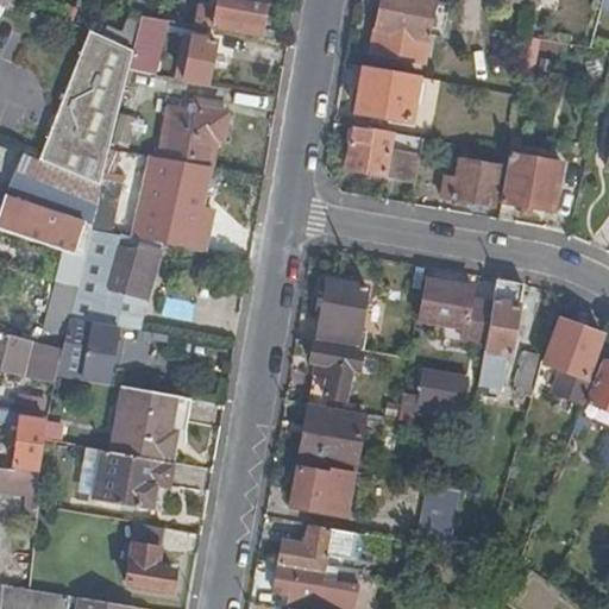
[(264,0),(219,0),(217,11),(211,10),(207,27),(213,30),(214,27),(258,36),(264,0)]
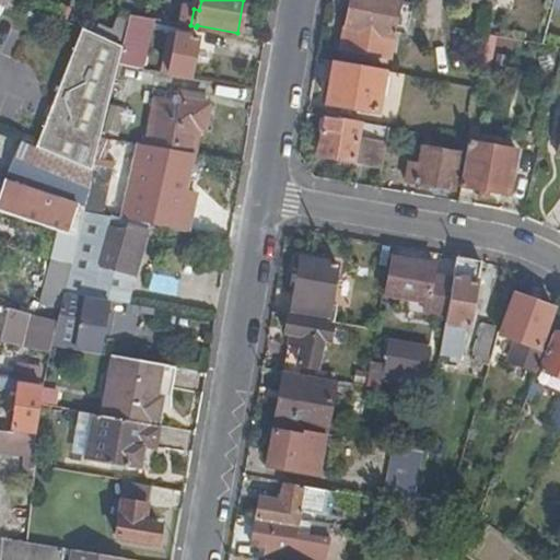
[(399,0),(350,0),(342,49),(391,58),(399,0)]
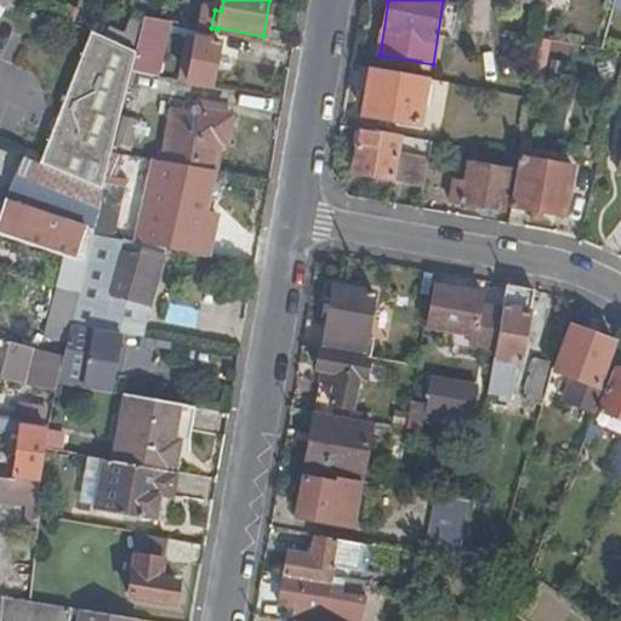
[(143,18),(136,52),(134,63),(158,68),(169,22),(143,18)]
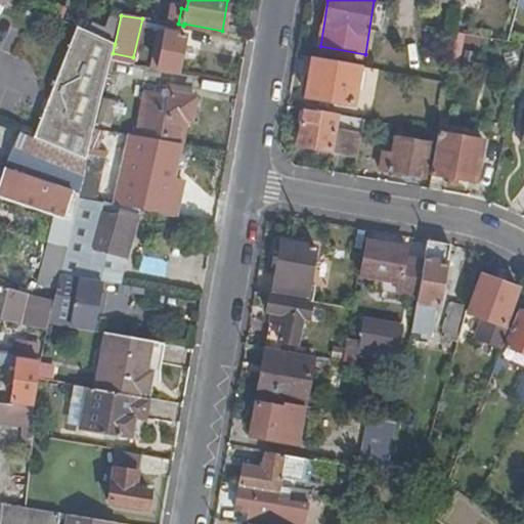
[(77,27),(35,137),(87,158),(94,129),(110,61),(113,53),(115,44),(77,27)]
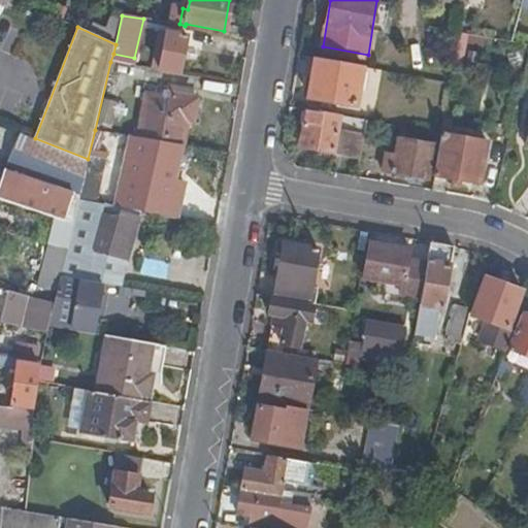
[(159,71),(178,74),(187,35),(166,32),(159,71)]
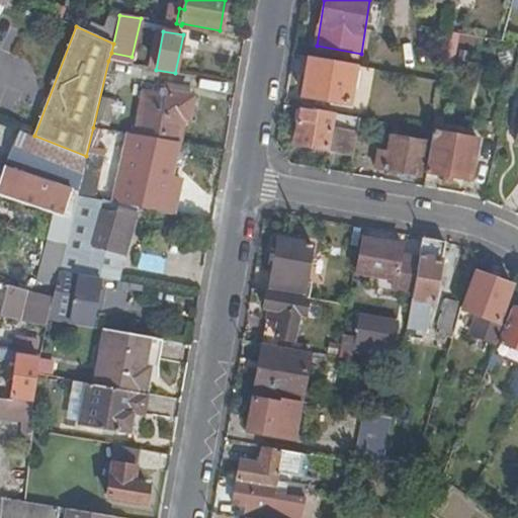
[(456,63),(461,33),(451,32),(446,62),(456,63)]
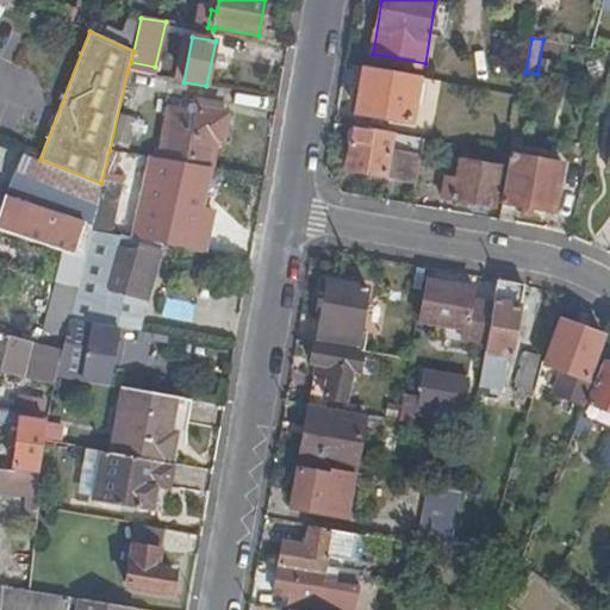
[(411,123),(418,79),(365,69),(356,113),(411,123)]
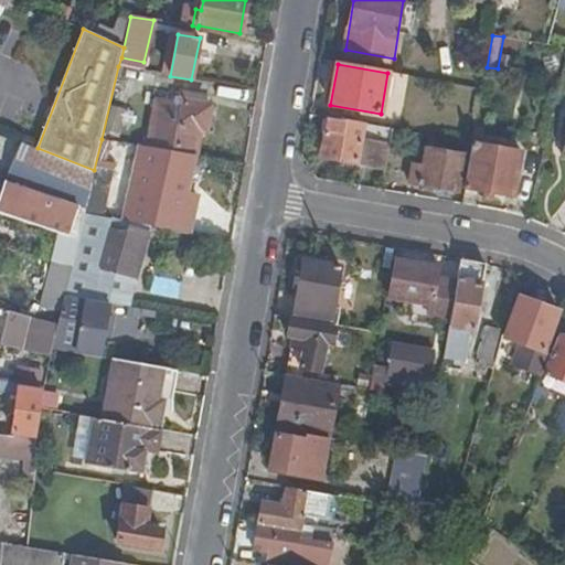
[(184,155),(195,156),(199,132),(205,134),(211,106),(177,100),(176,105),(156,102),(148,147),(184,155)]
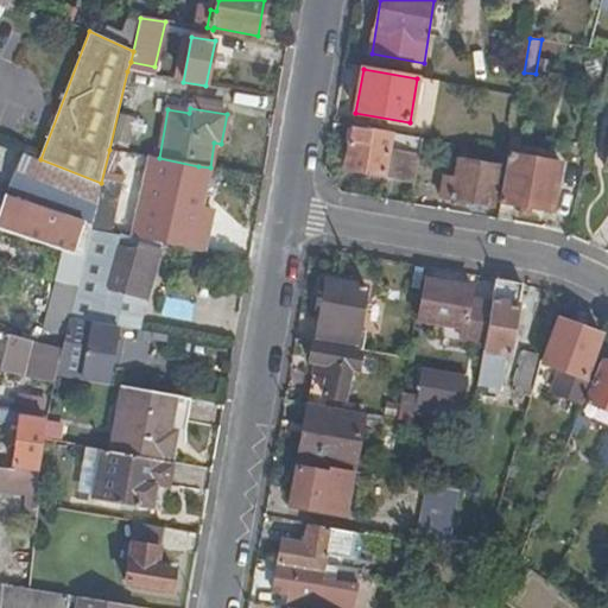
[(362,172),(416,183),(420,158),(390,151),(393,134),(354,127),(347,162),(363,165),(362,172)]
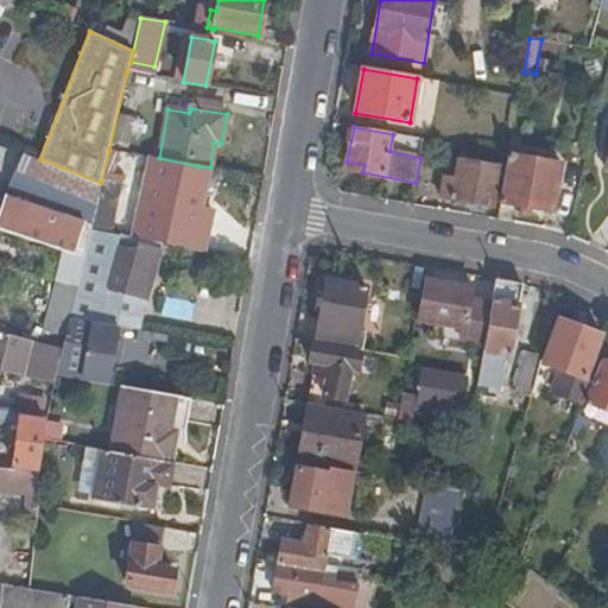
[(23,153),(0,214),(0,229),(84,258),(92,230),(96,208),(101,187),(39,160),(23,153)]
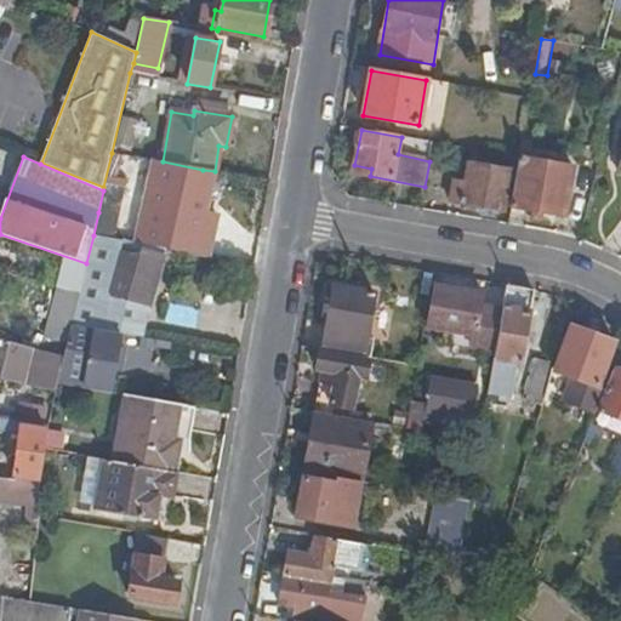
[(520,159),(512,208),(564,217),(573,167),(520,159)]
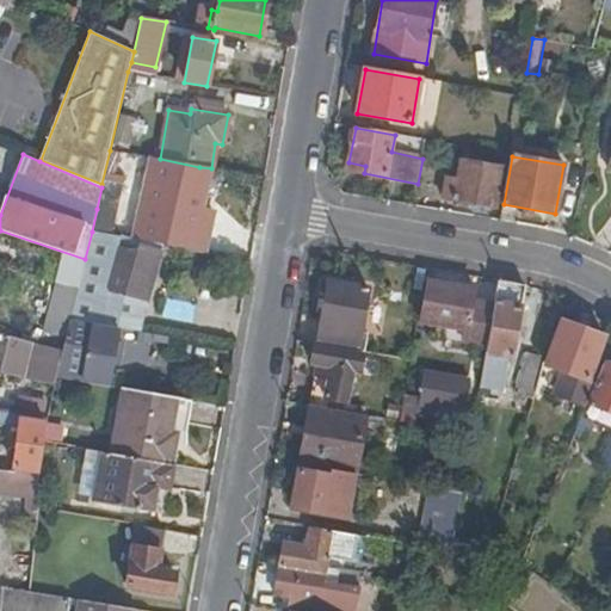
[(199,167),(160,159),(149,158),(148,165),(153,166),(150,184),(144,183),(137,222),(172,229),(177,207),(193,209),(199,167)]
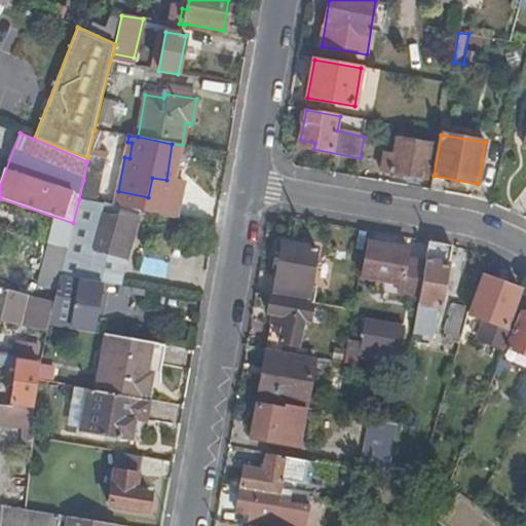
[(433,145),(397,139),(391,173),(426,179),(433,145)]
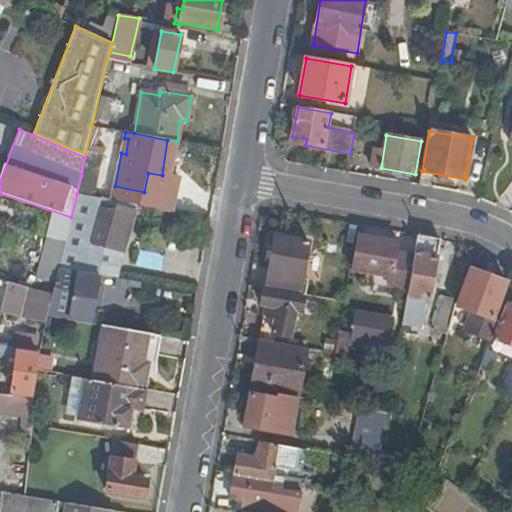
[(81,175),(77,194),(100,198),(112,200),(115,186),(90,182),(90,177),(81,175)]
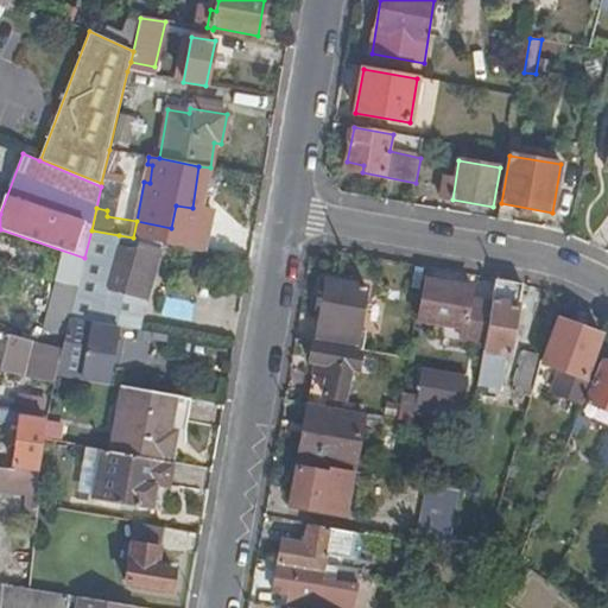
[(162,244),(169,244),(171,228),(137,221),(133,238),(162,244)]
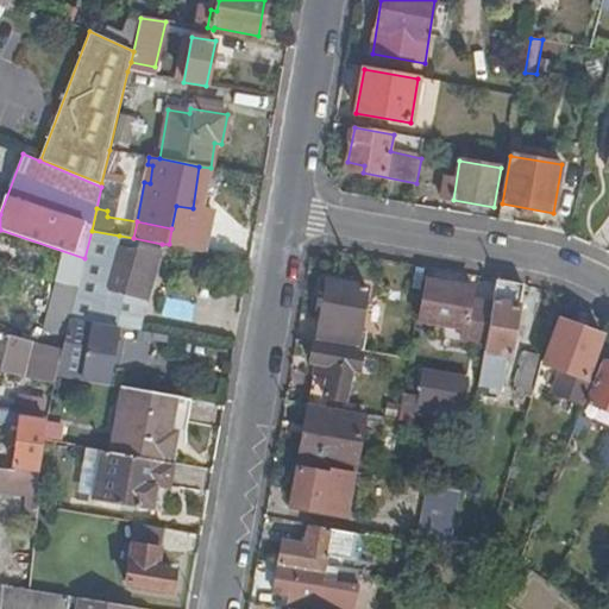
[(146,299),(162,244),(133,238),(119,236),(111,270),(112,270),(108,282),(111,289),(146,299)]
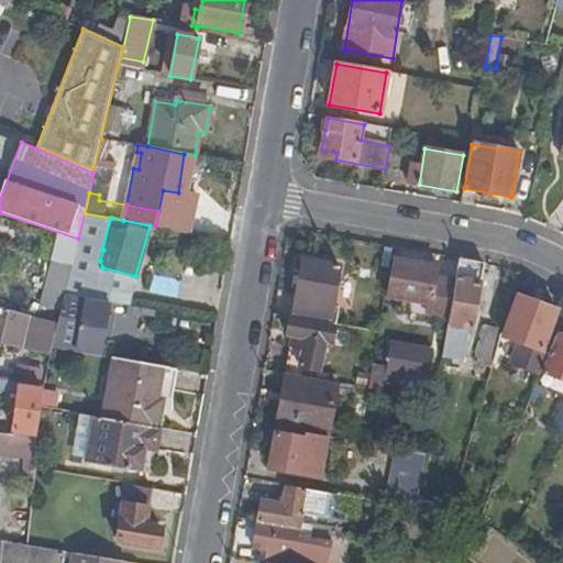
[(96,243),(78,239),(75,255),(91,258),(96,243)]
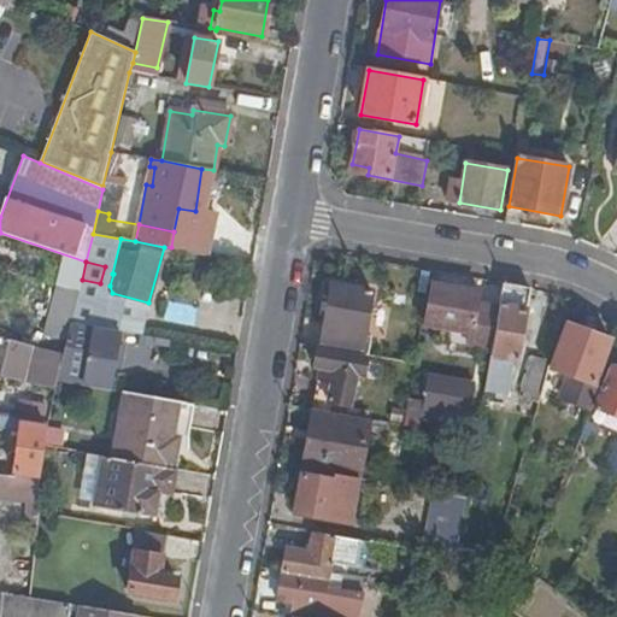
[(518,360),(530,289),(501,283),(498,307),(492,351),(485,389),(509,394),(515,360),(518,360)]
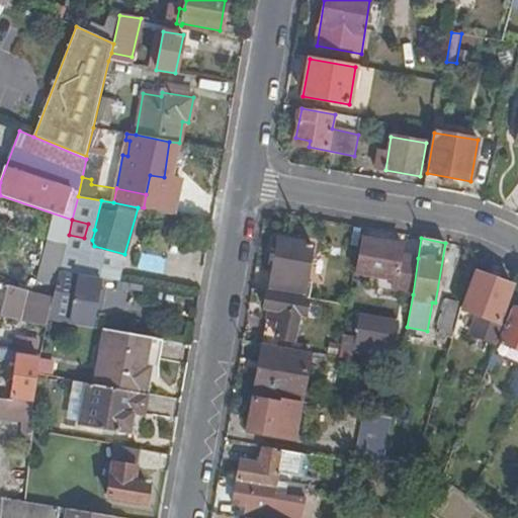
[(41,263),(61,269),(67,244),(48,239),(41,263)]
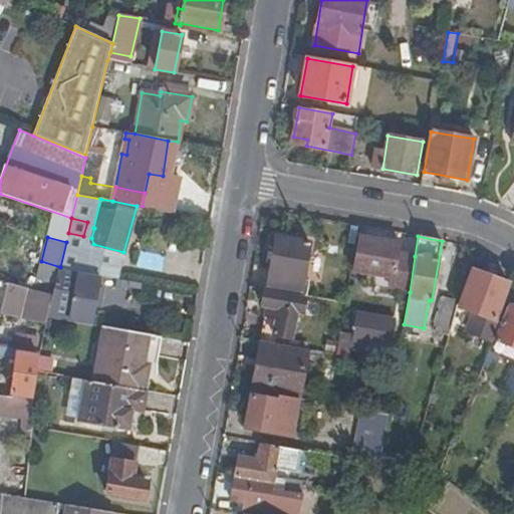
[(293,295),(307,297),(310,283),(303,281),(310,244),(276,238),(270,275),(272,275),(270,291),(293,295)]
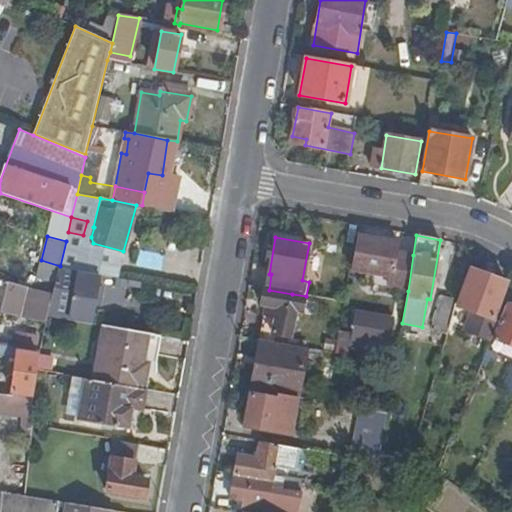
[(388,287),(408,291),(413,255),(397,252),(398,243),(359,237),(353,272),(375,275),(389,278),(388,287)]
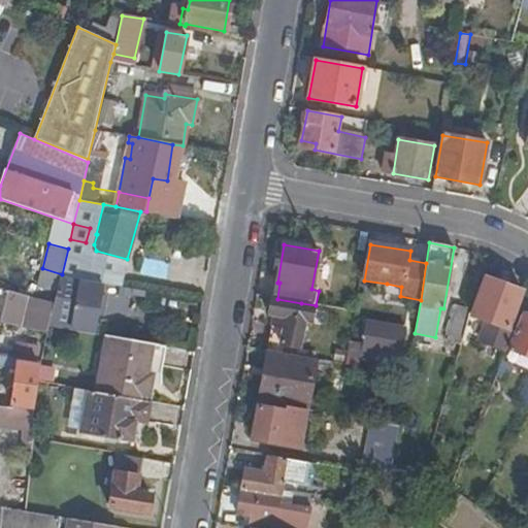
[(62,274),(61,276),(94,283),(97,267),(88,265),(91,251),(68,246),(68,249),(62,274)]
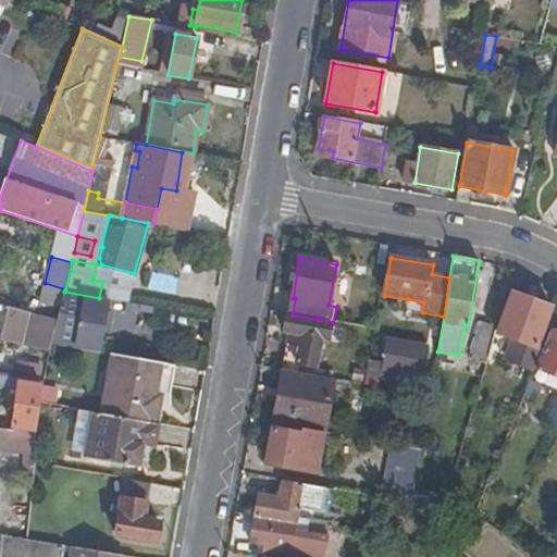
[(58,320),(51,345),(98,354),(101,332),(109,333),(112,313),(104,312),(107,299),(99,298),(64,292),(58,320)]
